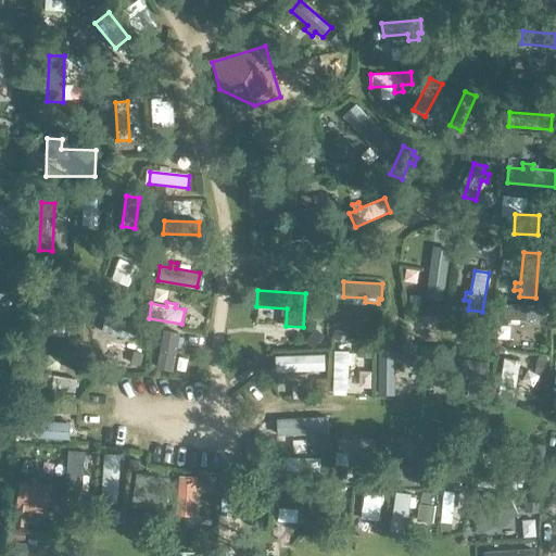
[(503,303),(502,324),(509,325),(509,318),(546,320),(546,305),(503,303)]
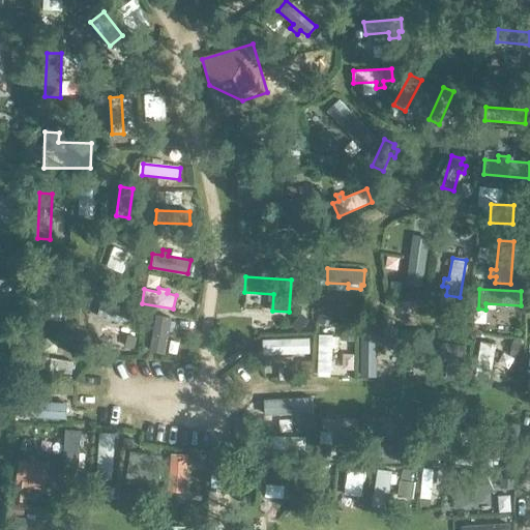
[(86,290),(82,301),(96,306),(94,311),(104,314),(105,310),(111,312),(115,300),(86,290)]
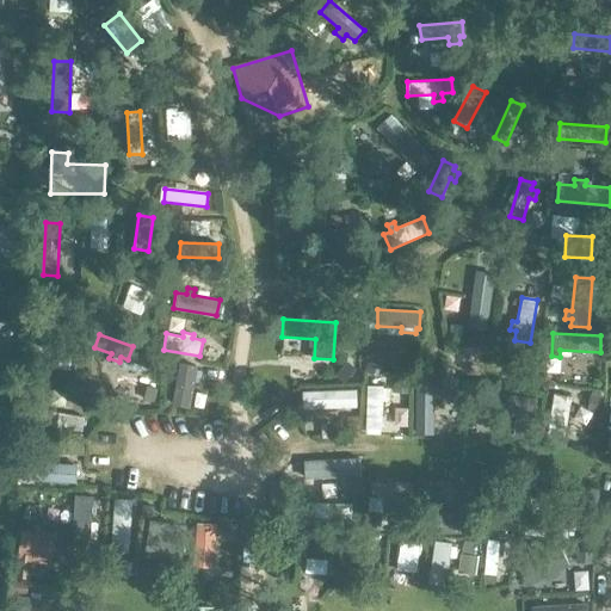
[(190,408),(197,366),(180,364),(173,405),(190,408)]
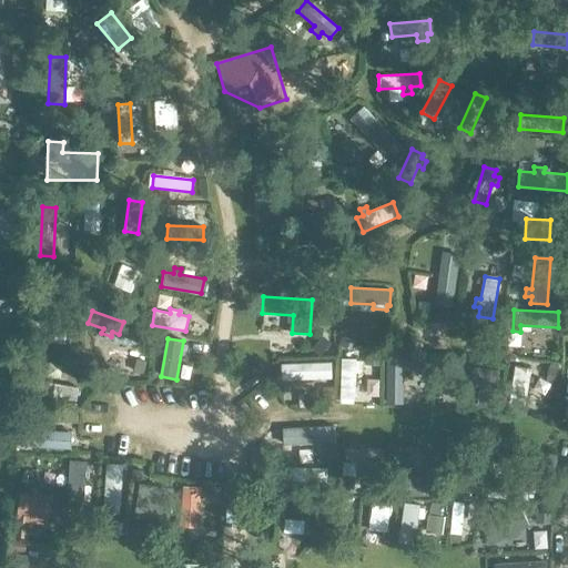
[(331,363),(282,364),(282,379),(332,378),(331,363)]
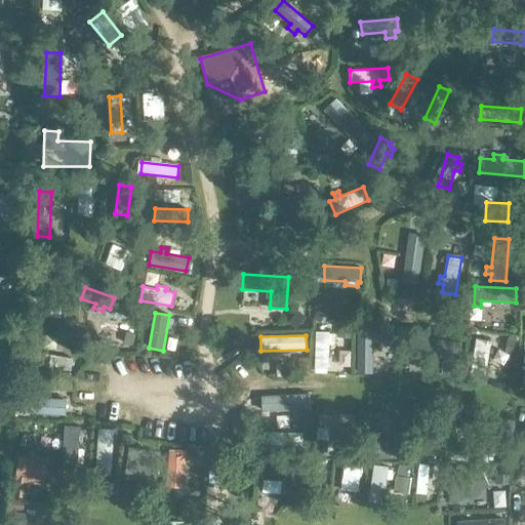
[(428,354),(445,356),(442,376),(457,378),(462,344),(431,338),(428,354)]
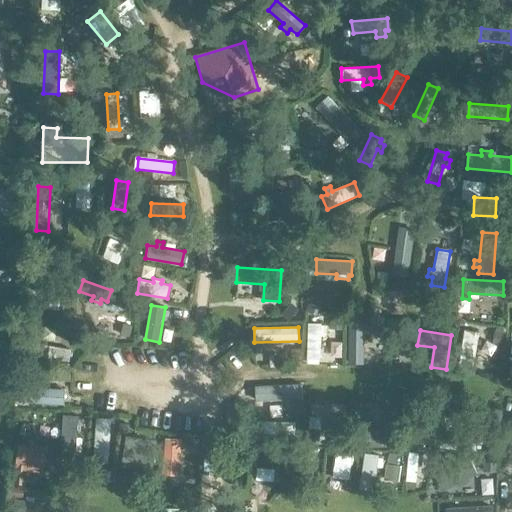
[(465,330),(459,365),(473,367),(479,332),(465,330)]
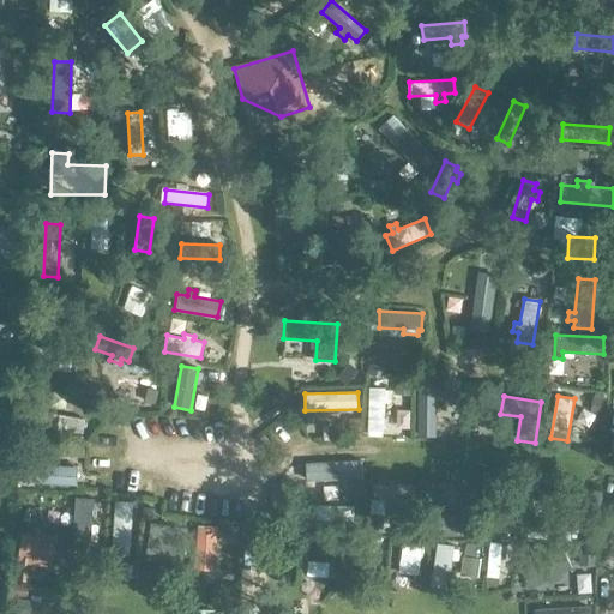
[(356,423),(356,411),(332,411),(332,423),(356,423)]
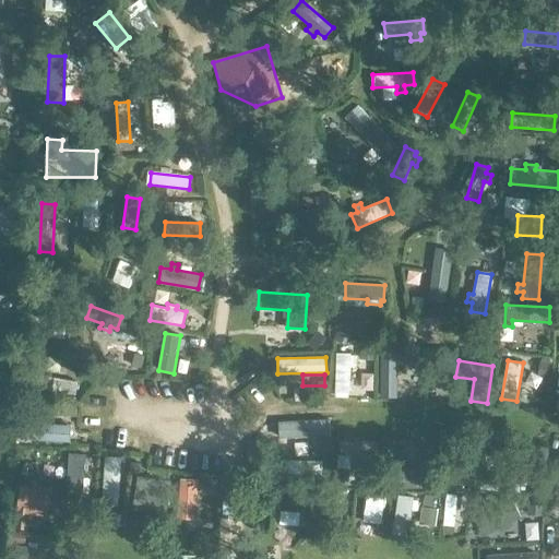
[(31,378),(30,391),(76,397),(78,384),(31,378)]
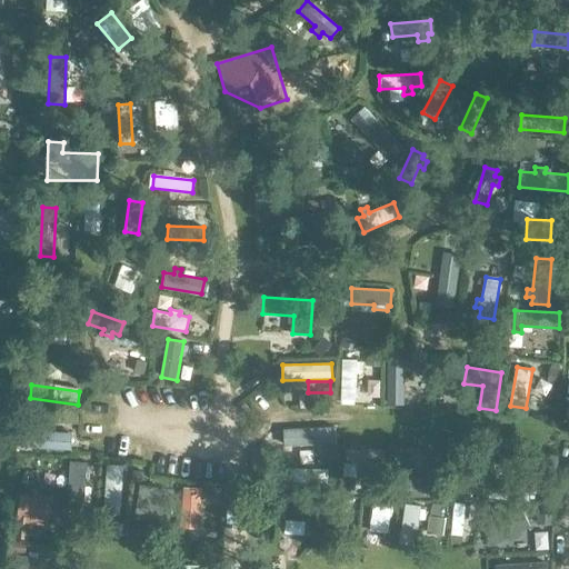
[(28,427),(27,445),(66,447),(66,435),(39,432),(39,427),(28,427)]
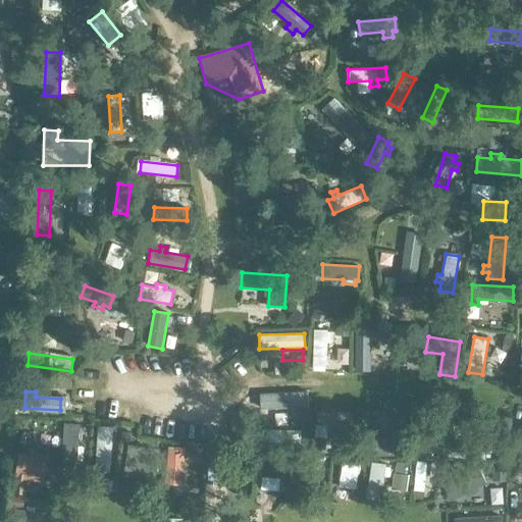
[(298,393),(264,395),(265,407),(286,405),(288,410),(296,409),(296,404),(299,404),(298,393)]
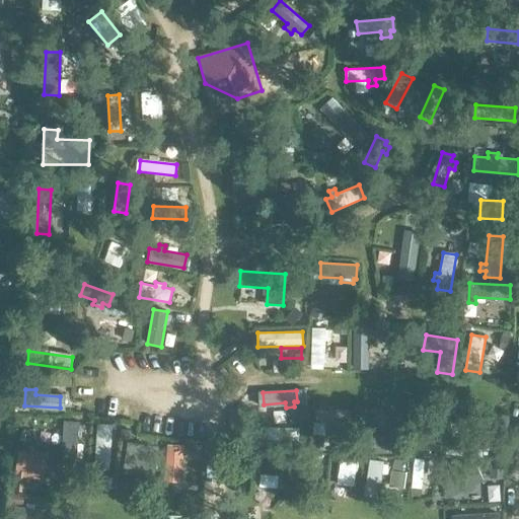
[(331,435),(331,443),(336,444),(336,451),(348,452),(351,413),(339,412),(337,435),(331,435)]
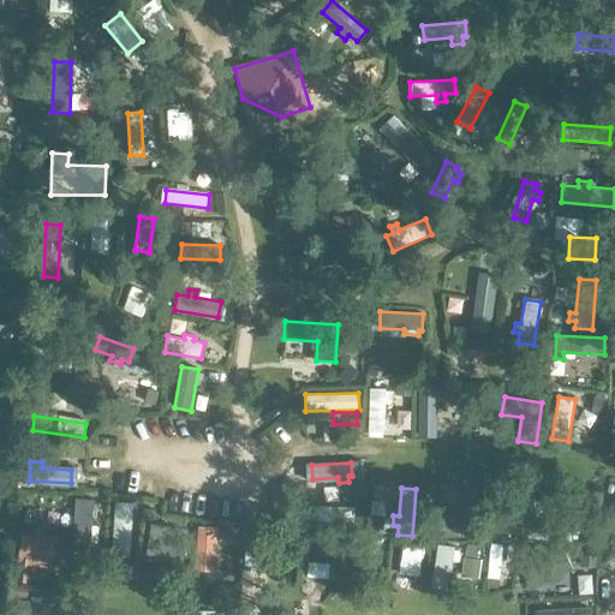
[(442,537),(477,537),(477,490),(459,490),(459,520),(442,520),(442,537)]
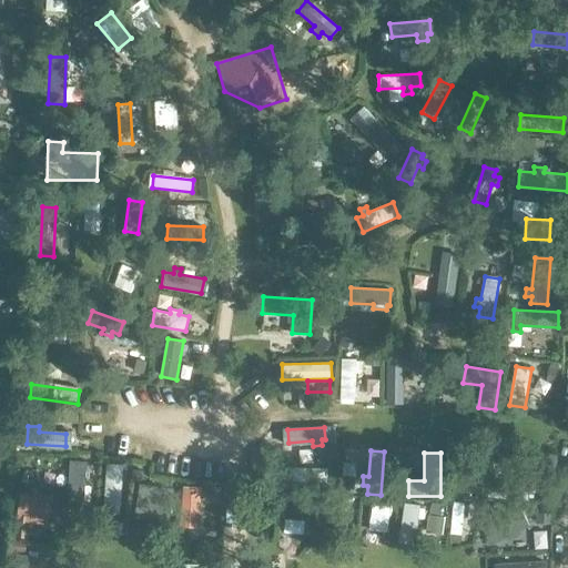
[(69,484),(68,508),(84,509),(85,485),(87,462),(71,460),(69,484)]
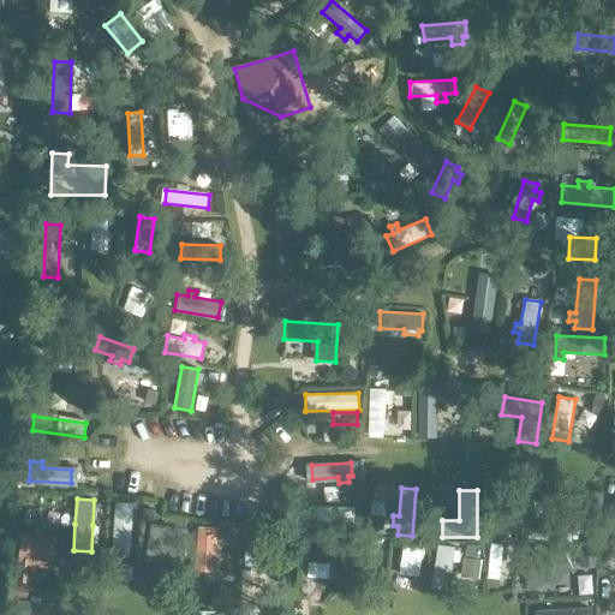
[(117,502),(113,555),(130,556),(132,503),(117,502)]
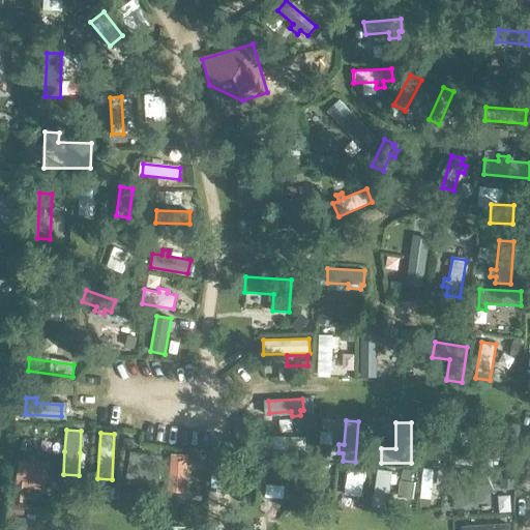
[(269,436),(268,448),(305,449),(305,437),(269,436)]
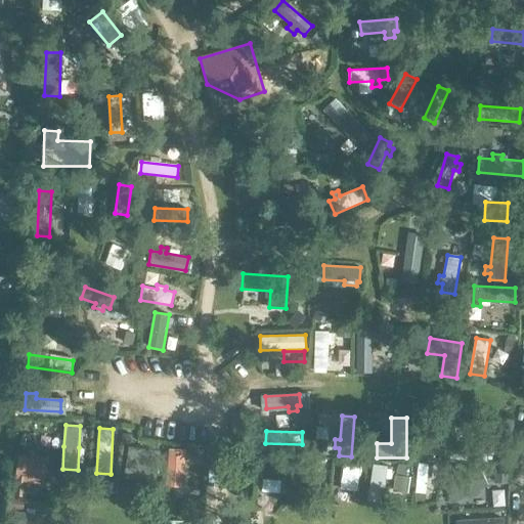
[(451,444),(450,459),(487,461),(488,447),(467,446),(468,441),(460,440),(460,445),(451,444)]
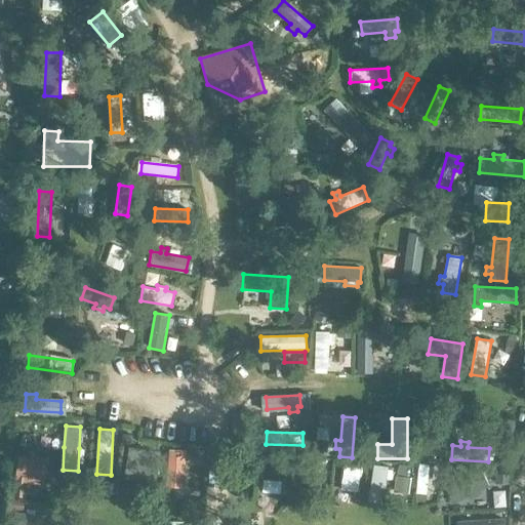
[(160,453),(129,448),(124,479),(156,484),(160,453)]
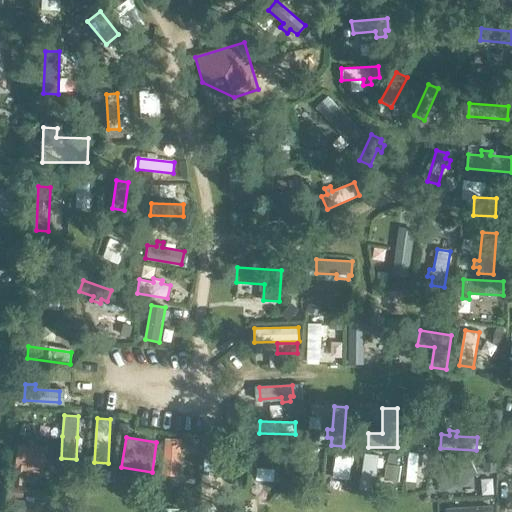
[(166,444),(163,477),(174,478),(176,455),(180,456),(181,447),(177,447),(177,445),(166,444)]
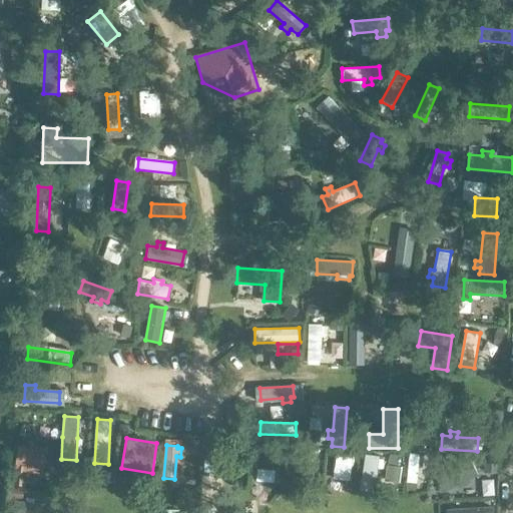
[(259,445),(257,468),(258,469),(258,471),(266,472),(267,469),(279,470),(281,447),(259,445)]
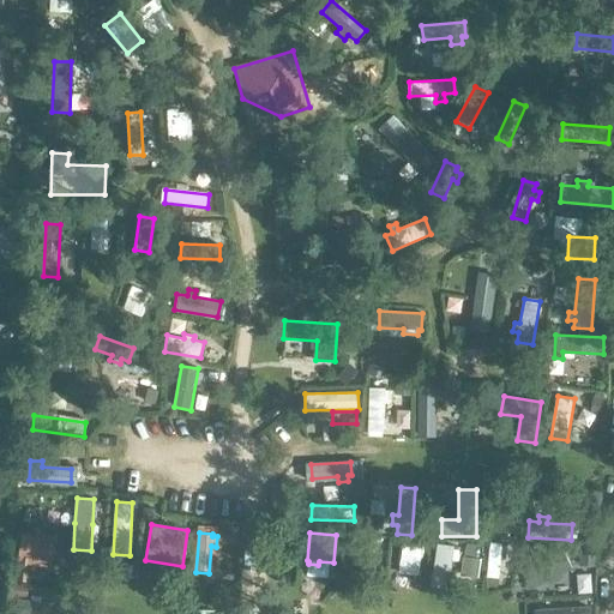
[(348,534),(347,573),(369,575),(371,535),(348,534)]
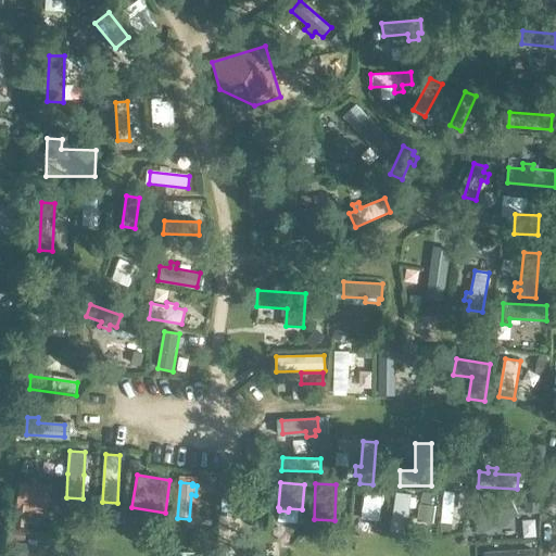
[(52,493),(38,492),(38,487),(21,484),(15,527),(28,528),(29,515),(49,517),(52,493)]
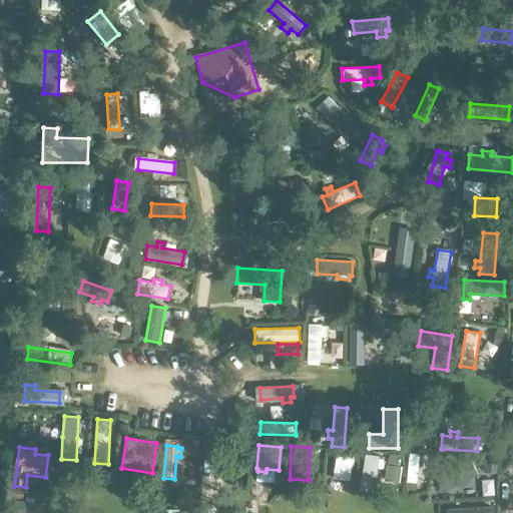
[(410,453),(407,481),(417,482),(418,467),(423,467),(424,456),(420,455),(420,454),(410,453)]
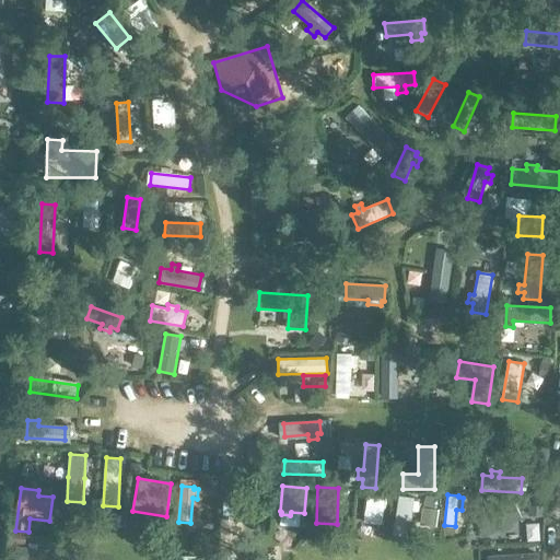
[(399,496),(395,532),(407,533),(410,510),(416,510),(417,500),(411,500),(412,498),(399,496)]
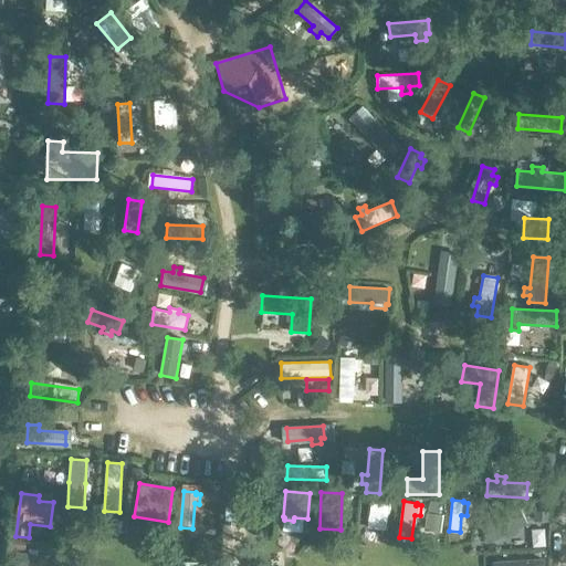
[(491,543),(527,524),(519,505),(482,524),(491,543)]
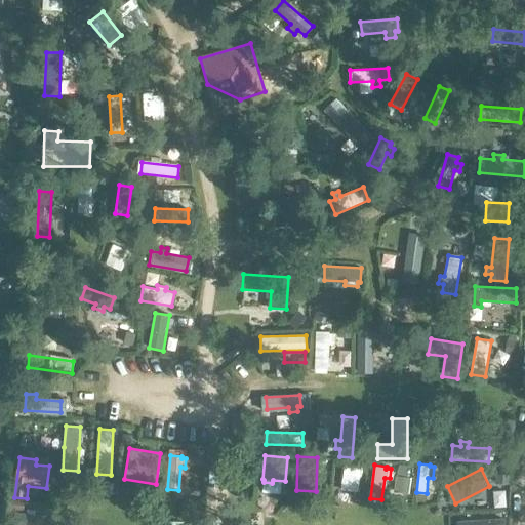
[(329,476),(331,508),(346,507),(344,476),(329,476)]
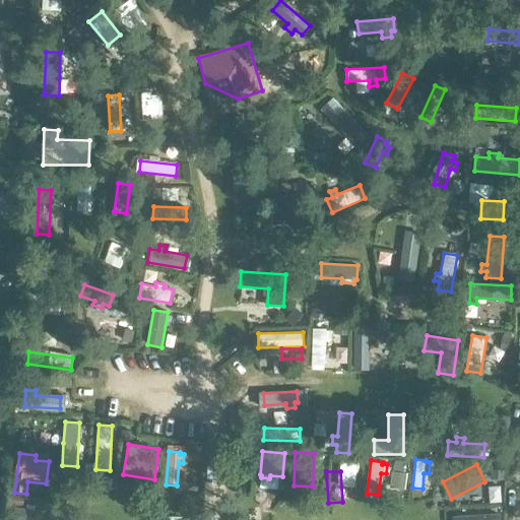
[(12,507),(10,519),(49,519),(50,512),(12,507)]
